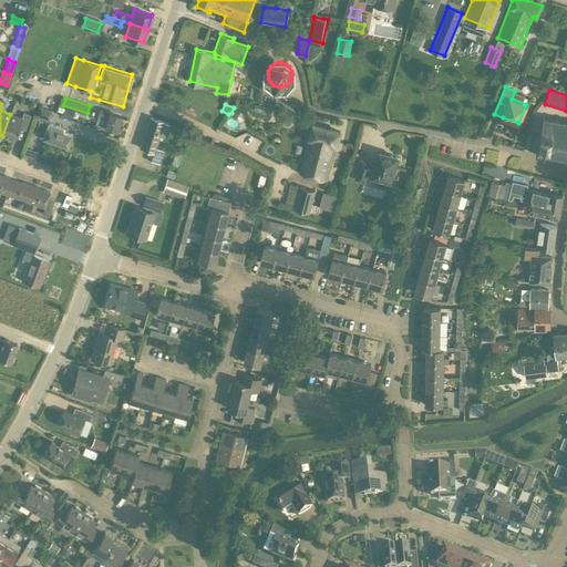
[(40,120),(39,120),(33,133),(42,136),(42,137),(66,145),(70,133),(62,131),(63,127),(48,122),(48,119),(49,119),(52,110),(39,105),(35,114),(41,116),(40,120)]
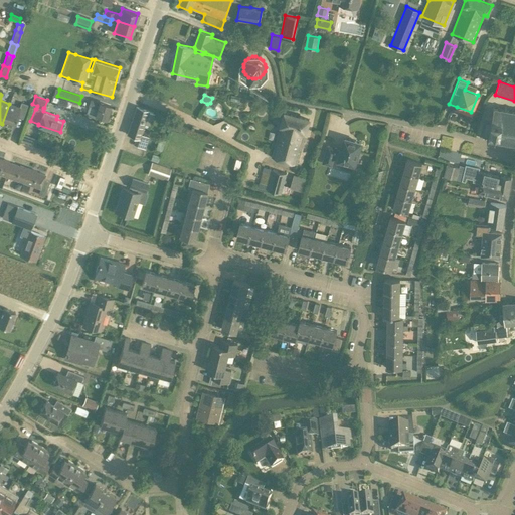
[(94,115),(95,115),(106,119),(110,106),(99,102),(99,101),(90,98),(88,105),(89,106),(86,114),(94,117),(94,115)]
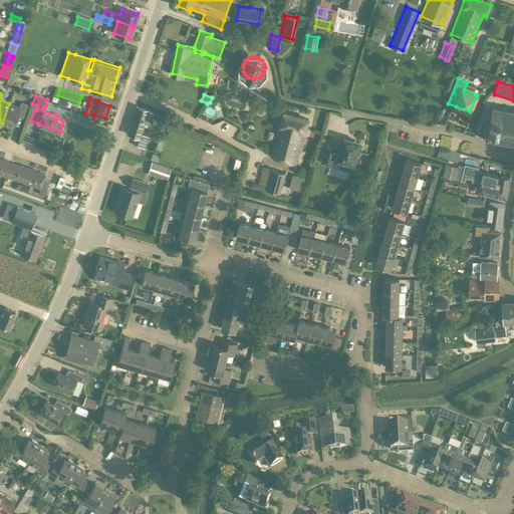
[(19,106),(9,103),(2,123),(13,126),(17,115),(22,117),(27,103),(21,101),(19,106)]
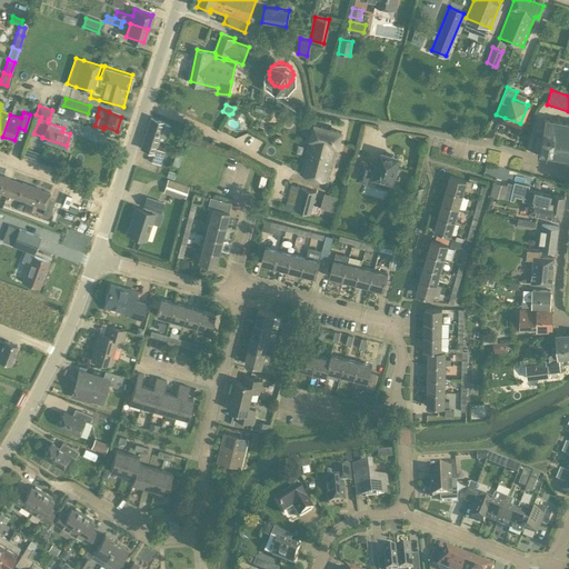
[(568,120),(568,122),(561,121),(559,120),(559,118),(558,118),(557,120),(546,118),(545,116),(543,118),(546,119),(539,152),(538,153),(537,153),(538,156),(540,155),(551,157),(551,158),(552,159),(552,157),(562,158),(561,160),(563,161),(563,159),(568,159),(568,120)]
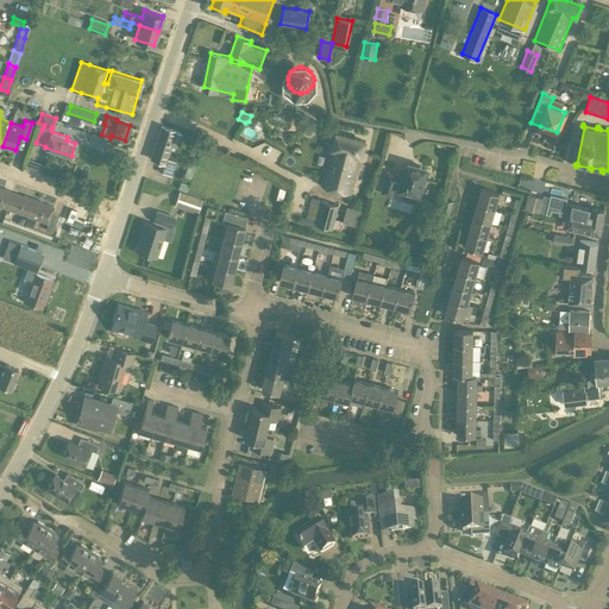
[(182,133),(175,131),(161,126),(150,158),(161,162),(157,170),(171,175),(176,162),(165,158),(170,146),(177,149),(182,133)]
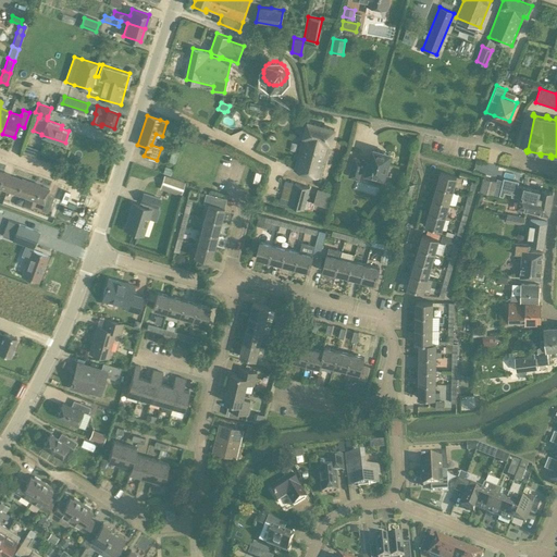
[(307,122),(294,170),(321,177),(335,130),(307,122)]
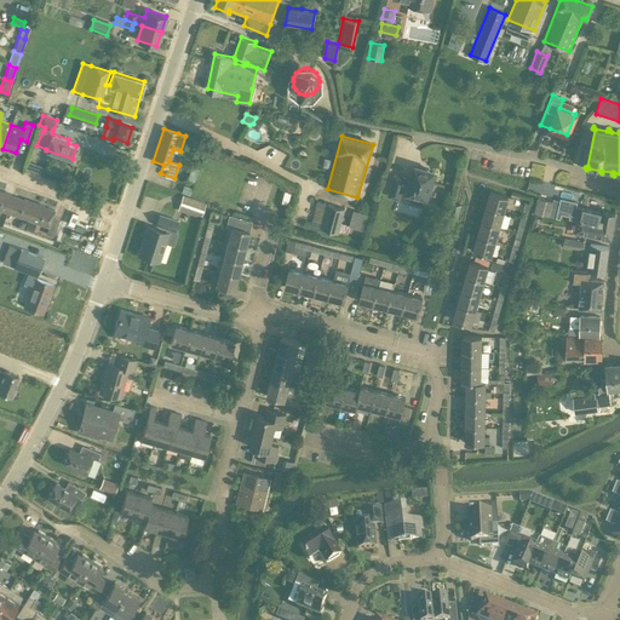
[(44,173),(45,167),(30,162),(28,168),(44,173)]
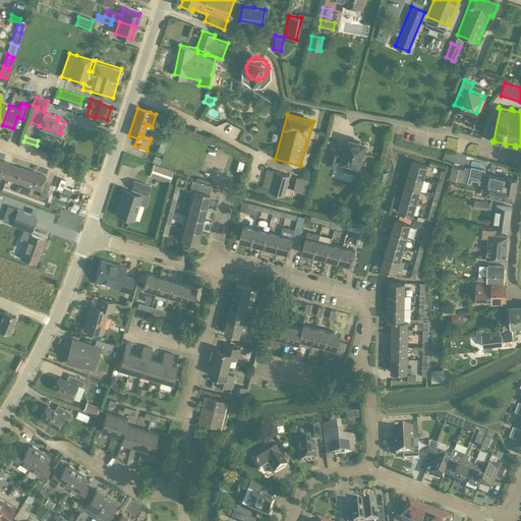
[(157,151),(163,153),(167,141),(161,139),(157,151)]
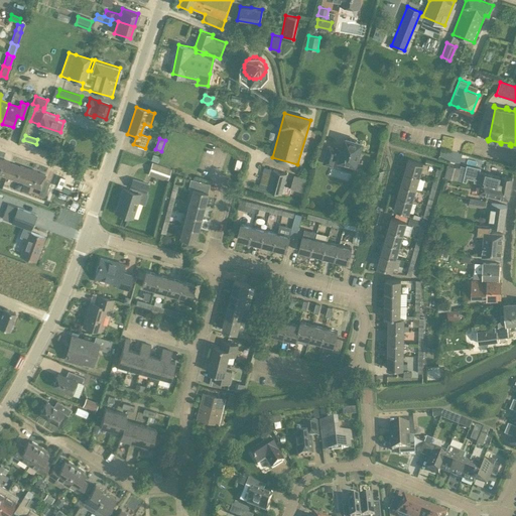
[(361,143),(345,138),(342,149),(338,148),(339,147),(328,144),(323,163),(333,166),(335,158),(339,159),(355,164),(361,143)]
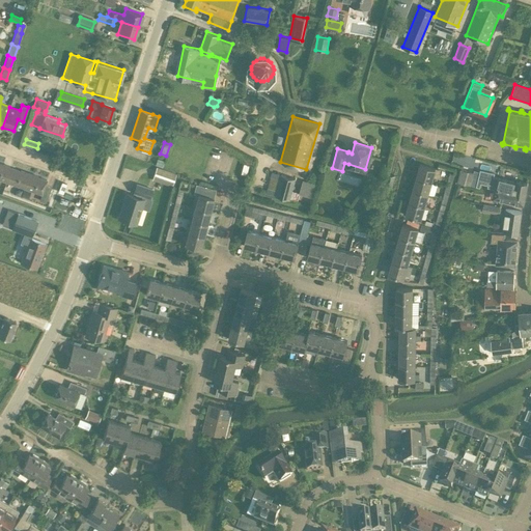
[(0,178),(7,182),(11,167),(0,163),(0,178)]
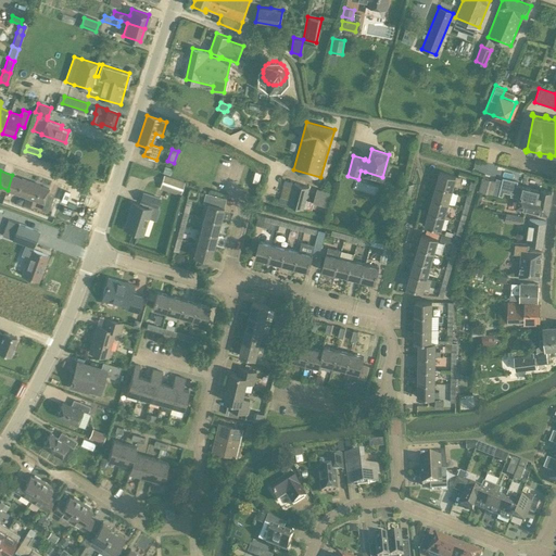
[(439,172),(436,186),(452,190),(455,177),(439,172)]
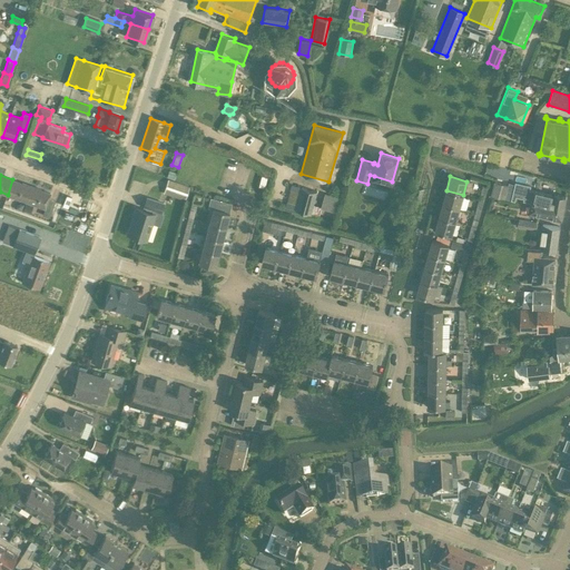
[(8,195),(26,202),(31,186),(12,179),(8,195)]
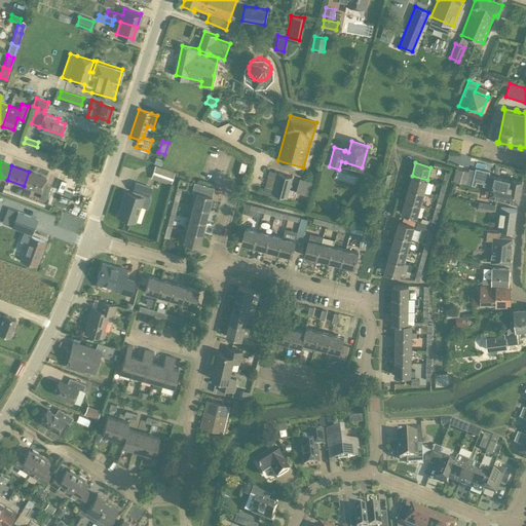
[(151,178),(171,184),(175,173),(155,165),(151,178)]
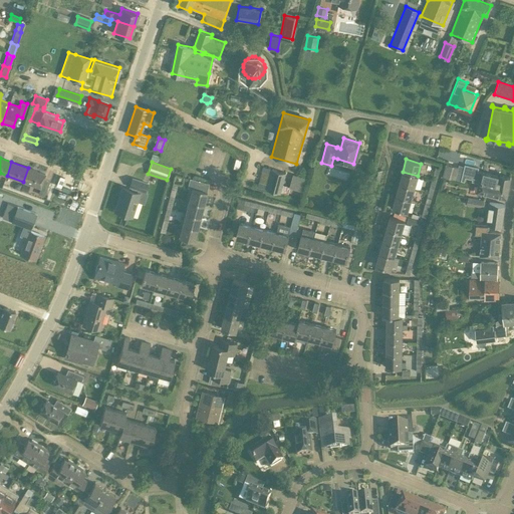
[(445,164),(442,175),(455,179),(459,167),(445,164)]
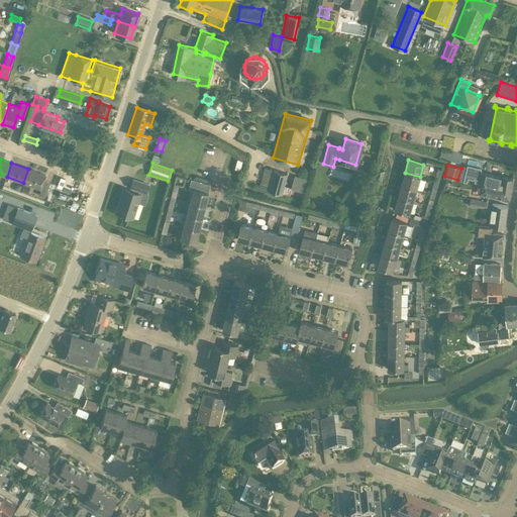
[(512,185),(513,178),(503,176),(502,178),(480,172),(481,169),(468,166),(464,177),(475,180),(476,175),(484,177),(483,182),(502,186),(503,183),(512,185)]
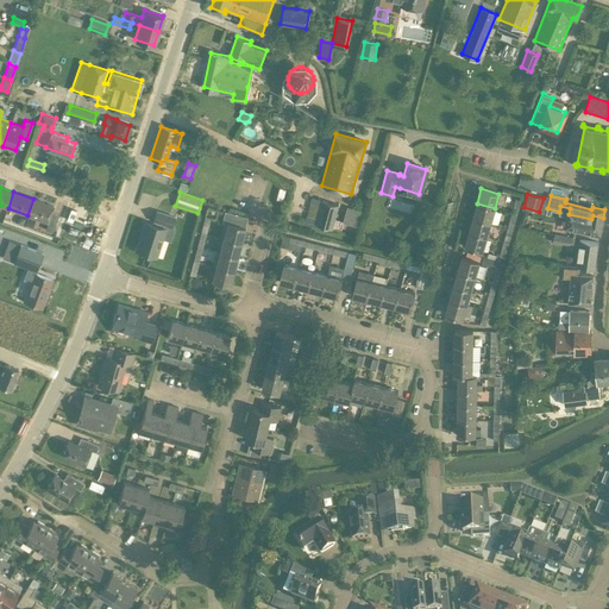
[(336,218),(339,205),(311,198),(305,221),(332,228),(341,231),(344,221),(359,226),(363,209),(347,206),(343,220),(336,218)]
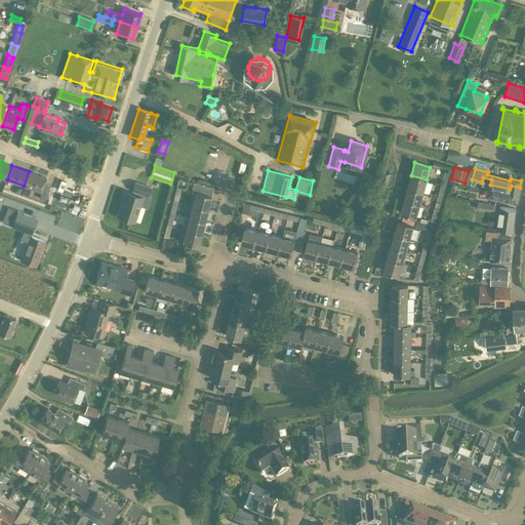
[(29,171),(24,186),(41,192),(44,184),(46,177),(29,171)]
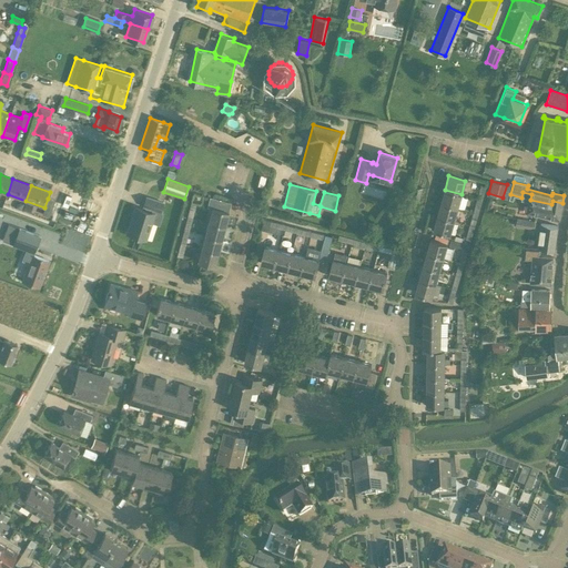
[(418,205),(422,188),(415,185),(411,203),(418,205)]
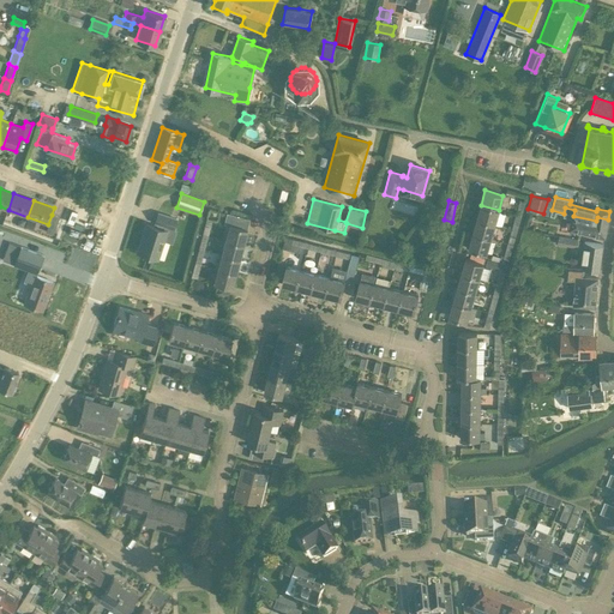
[(525,202),(519,200),(516,215),(522,216),(525,202)]
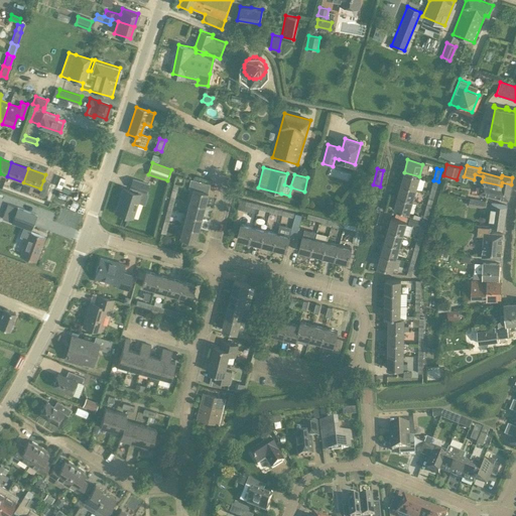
[(419,176),(404,172),(401,183),(416,187),(419,176)]
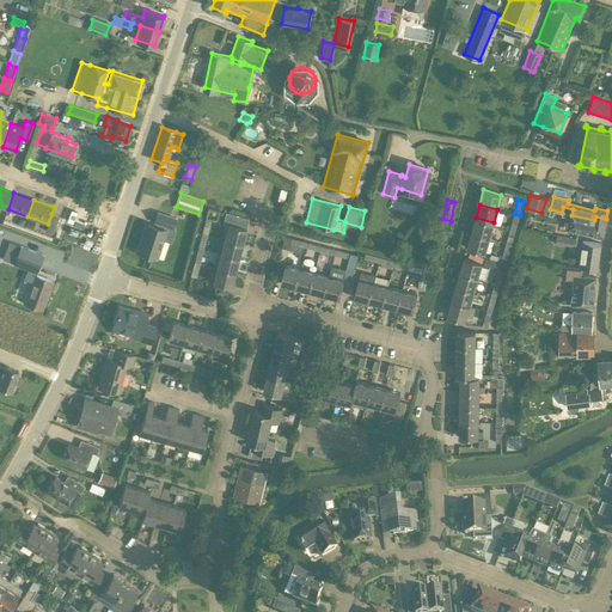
[(570,222),(568,230),(603,237),(606,219),(595,216),(594,220),(571,215),(573,209),(563,207),(562,213),(561,215),(571,218),(570,222)]
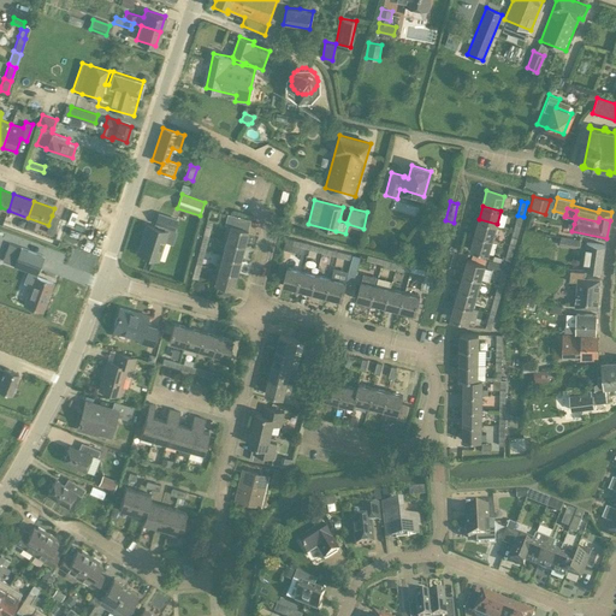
[(166,231),(163,230),(161,230),(163,226),(173,230),(177,219),(157,212),(154,223),(157,224),(157,227),(146,225),(137,253),(157,259),(166,231)]
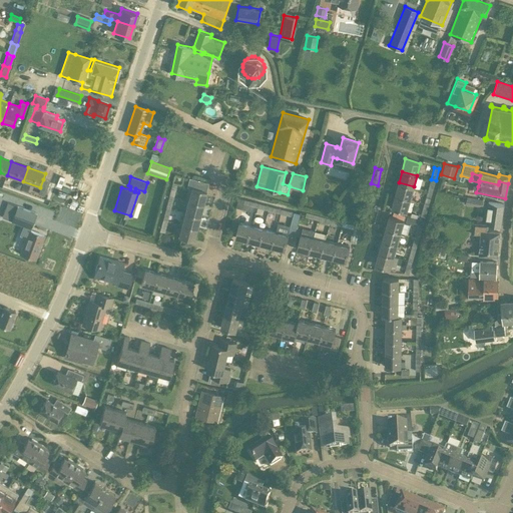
[(431,179),(427,191),(432,192),(436,180),(431,179)]
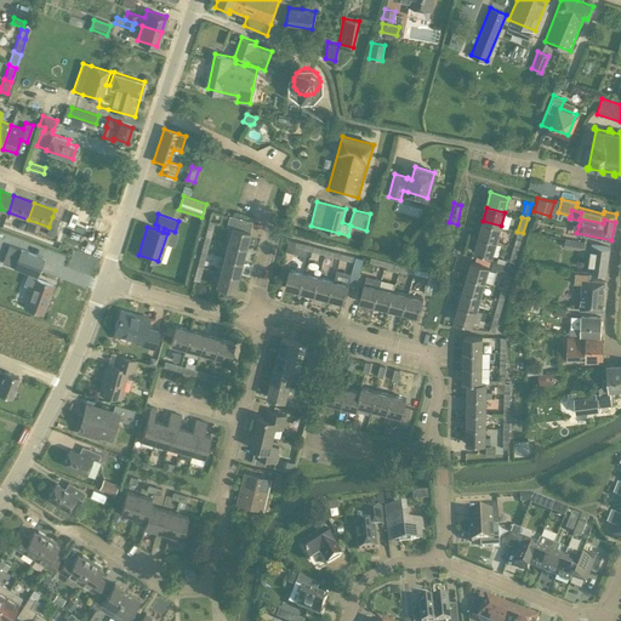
[(483,221),(478,237),(496,241),(501,226),(483,221)]
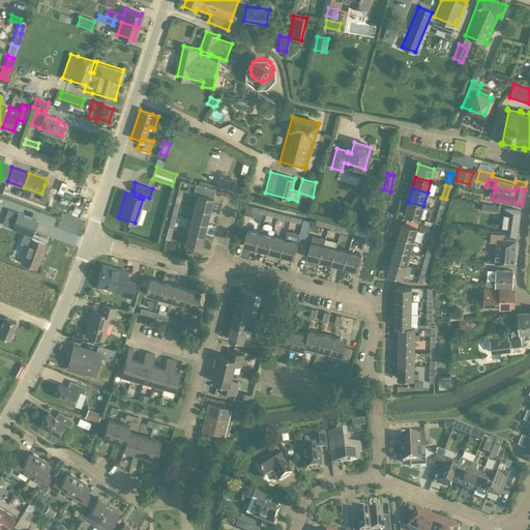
[(197,194),(194,205),(209,209),(212,198),(197,194)]
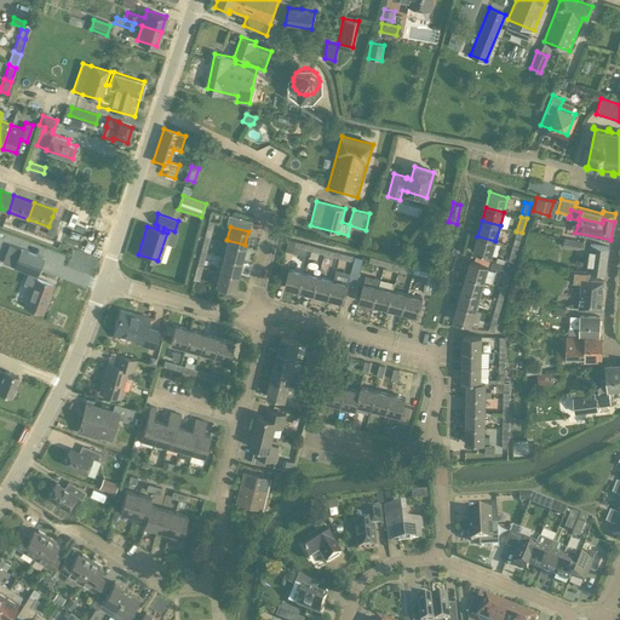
[(518,247),(522,233),(516,231),(512,246),(518,247)]
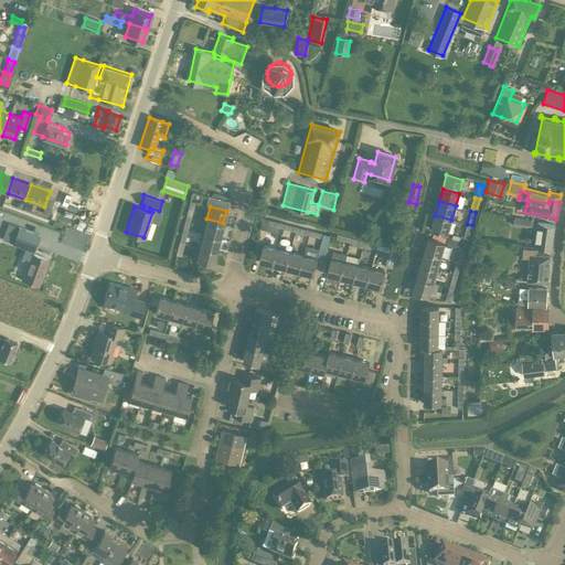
[(435,215),(432,228),(448,233),(451,220),(435,215)]
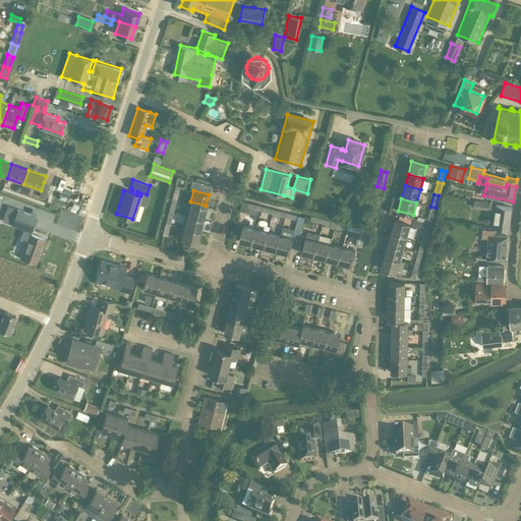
[(472,208),(482,209),(481,214),(488,215),(490,210),(491,203),(474,199),(472,208)]
